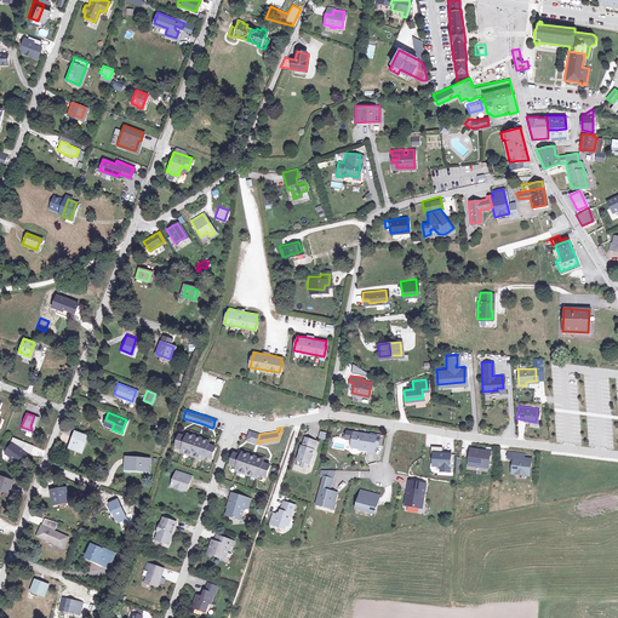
[(375,434),(353,430),(345,429),(344,436),(352,438),(350,445),(366,447),(366,448),(372,450),(373,442),(377,444),(378,435),(375,434)]
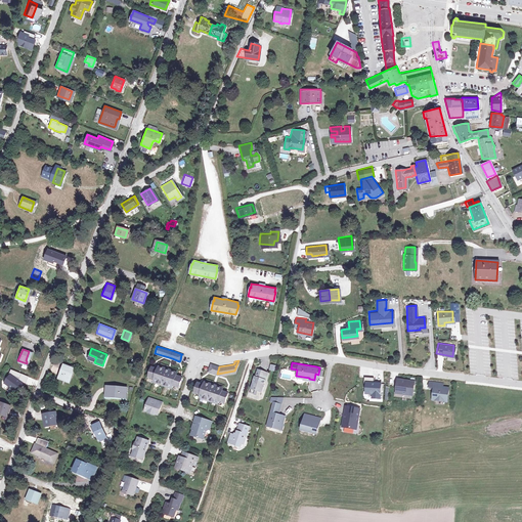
[(210,363),(207,371),(214,373),(217,365),(210,363)]
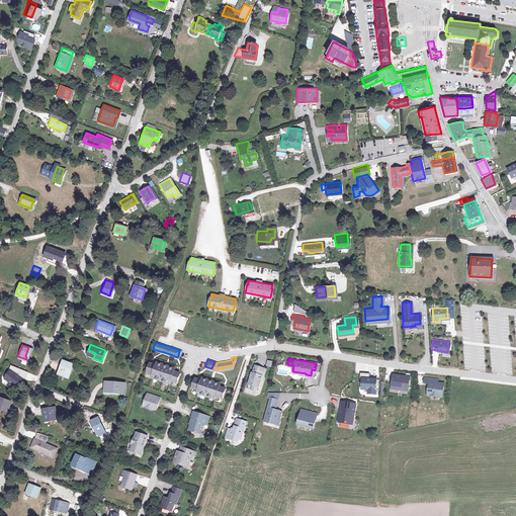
[(57,373),(62,375),(62,374),(66,375),(71,363),(63,360),(57,373)]
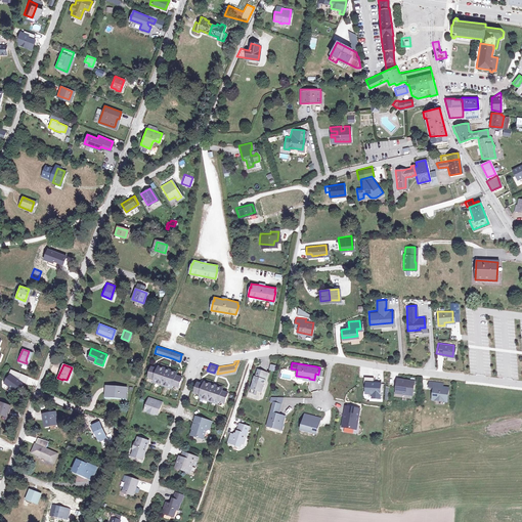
[(177,386),(180,376),(174,374),(175,373),(157,366),(157,367),(150,365),(146,377),(153,379),(153,380),(170,386),(171,385),(177,386)]
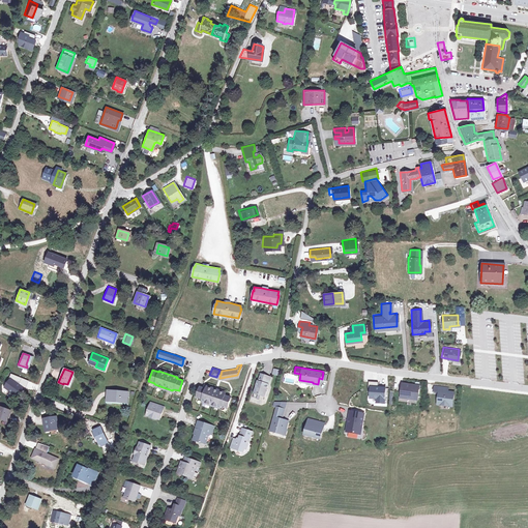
[(265,374),(259,373),(257,380),(257,379),(253,391),(259,393),(263,391),(266,382),(263,381),(265,374)]
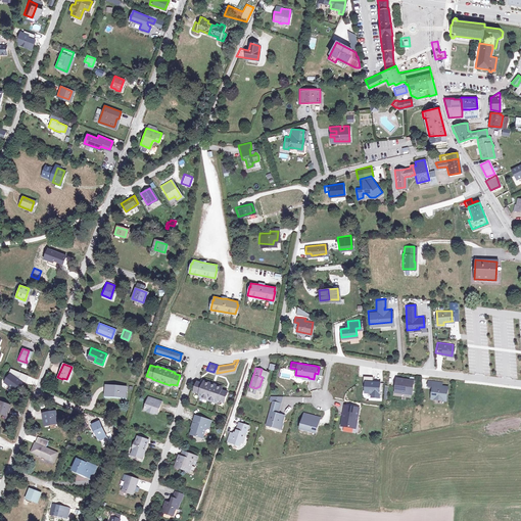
[(370,394),(378,395),(379,380),(372,380),(372,375),(363,374),(362,382),(364,382),(364,390),(371,390),(370,394)]
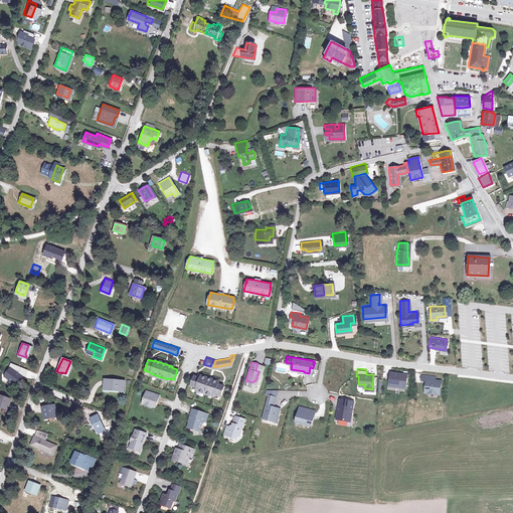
[(396,372),(388,371),(388,376),(389,376),(388,383),(402,385),(404,374),(397,375),(396,372)]
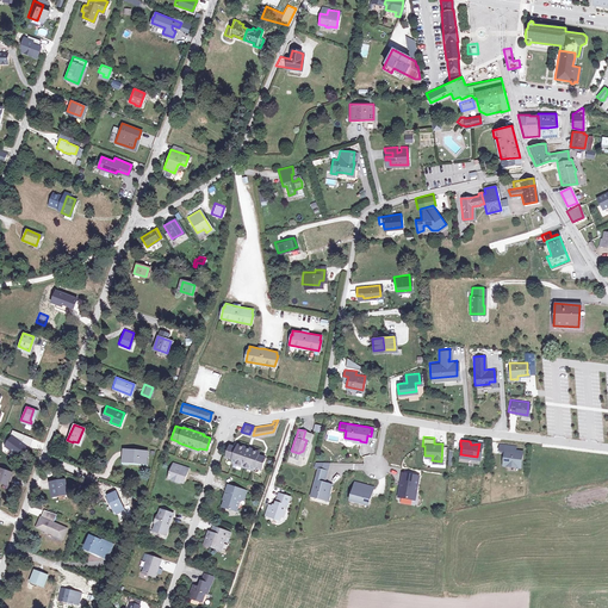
[(512,444),(504,442),(503,450),(502,461),(517,464),(519,450),(512,448),(512,444)]
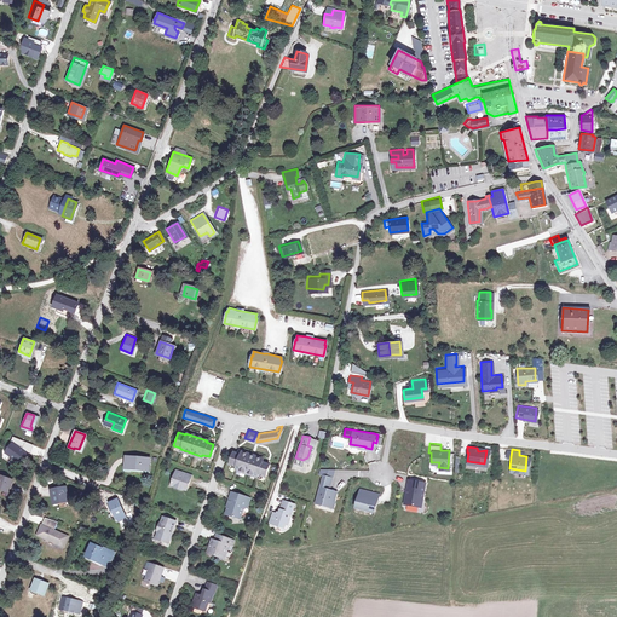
[(234,467),(257,474),(257,473),(264,476),(267,463),(261,460),(261,459),(240,451),(240,453),(232,451),(228,463),(235,465),(234,467)]
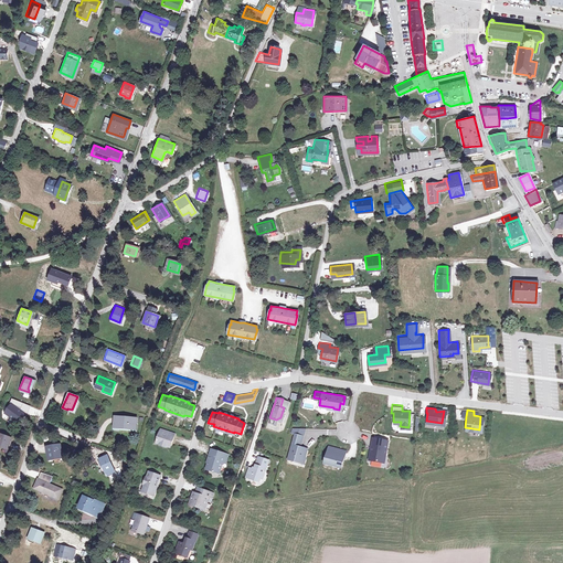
[(133,417),(114,417),(113,427),(133,428),(133,417)]
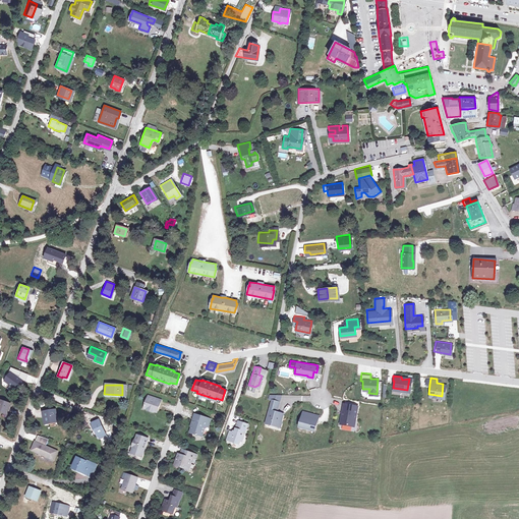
[(268,398),(271,399),(265,421),(276,424),(277,419),(280,420),(282,412),(276,410),(279,401),(272,399),(274,394),(270,394),(268,398)]
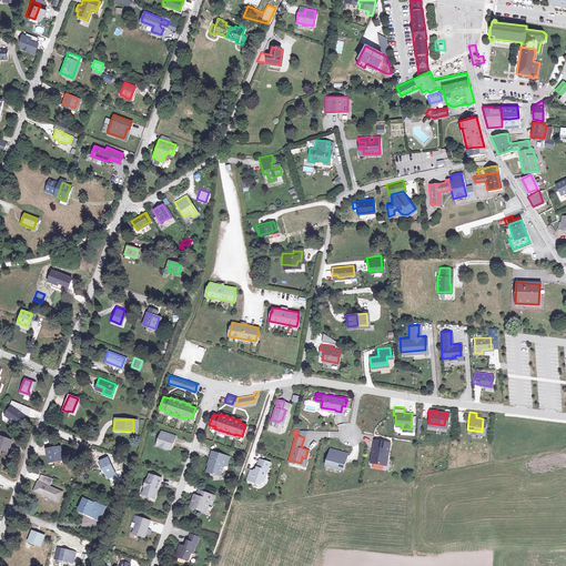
[(168,433),(167,434),(160,432),(158,441),(159,445),(167,447),(171,445),(174,435),(168,433)]
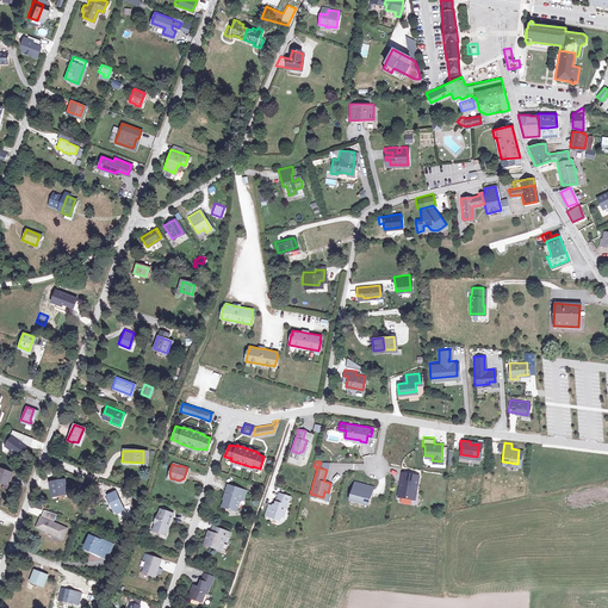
[(0,478),(7,482),(11,471),(0,467),(0,478)]
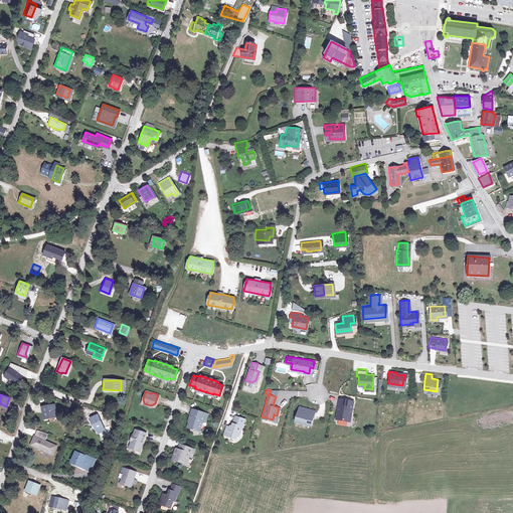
[(349,418),(352,399),(339,397),(335,416),(349,418)]
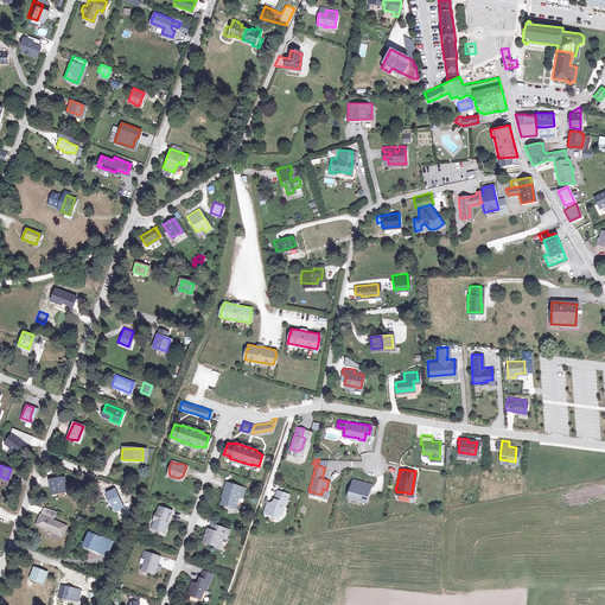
[(369,482),(355,478),(352,485),(350,485),(348,495),(361,498),(361,497),(367,498),(368,492),(367,492),(369,482)]
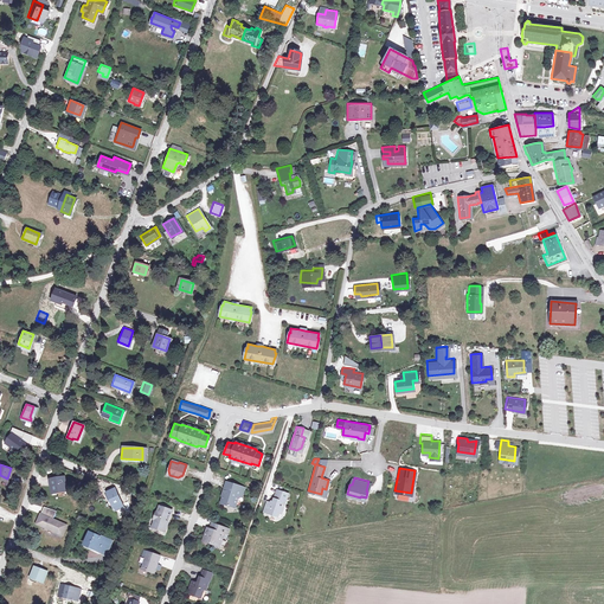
[(64,490),(62,480),(50,481),(52,493),(64,490)]
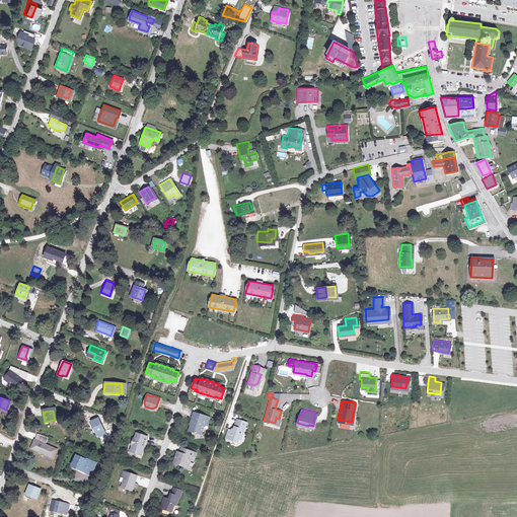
[(205,420),(206,420),(207,416),(194,412),(192,416),(197,418),(196,421),(191,419),(189,425),(190,425),(189,430),(200,434),(205,420)]
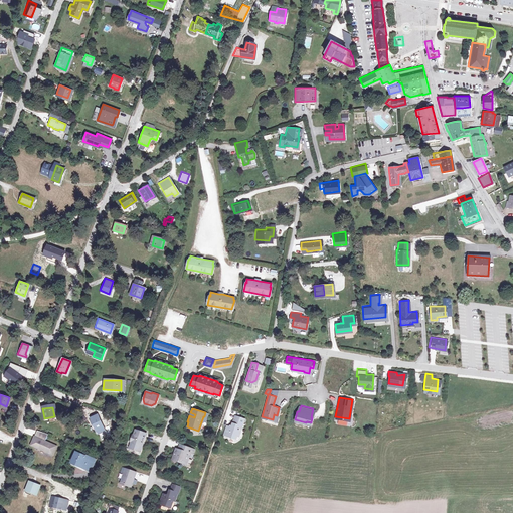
[(103,425),(102,426),(97,415),(91,418),(98,434),(105,431),(103,425)]
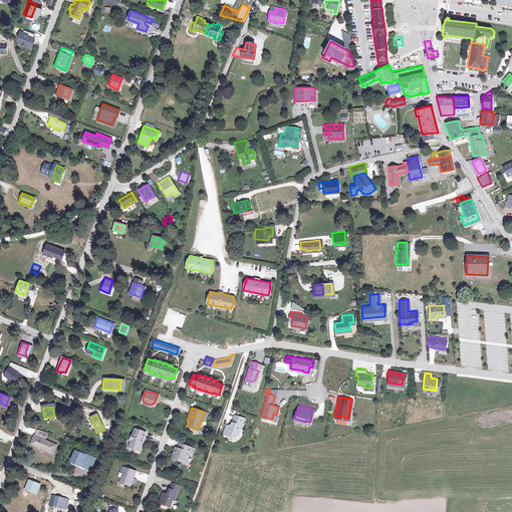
[(242,417),(234,415),(231,424),(229,425),(226,424),(223,433),(232,436),(235,434),(237,429),(240,428),(242,421),(241,421),(242,417)]
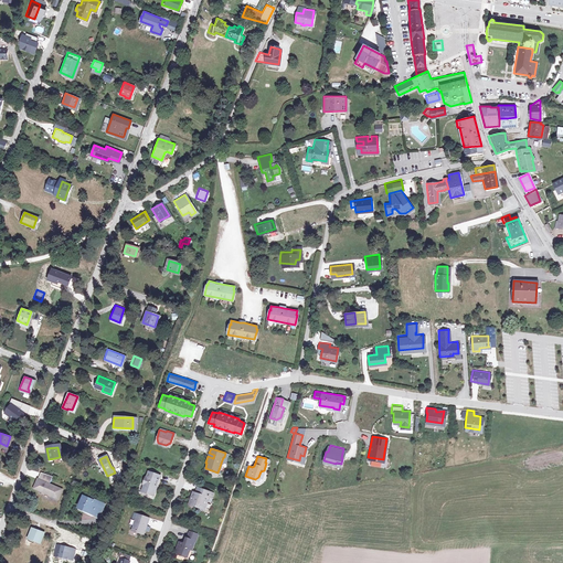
[(36,476),(48,480),(50,475),(39,470),(36,476)]
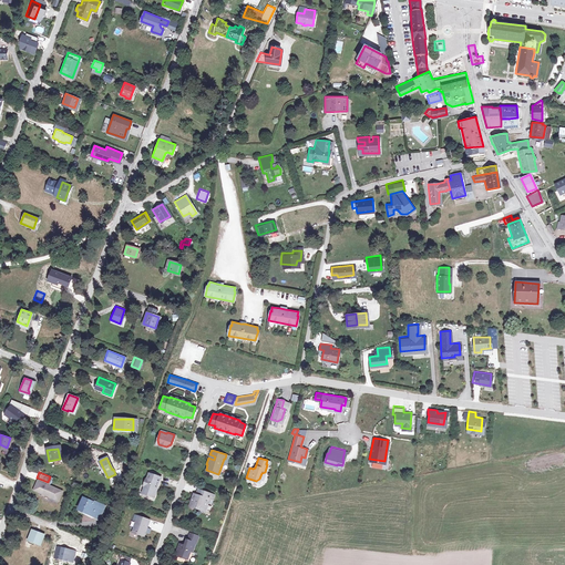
[(151,493),(154,494),(155,490),(154,490),(155,488),(157,486),(157,484),(160,476),(149,473),(142,490),(145,491),(145,492),(147,493),(149,494),(150,494),(151,494),(151,493)]
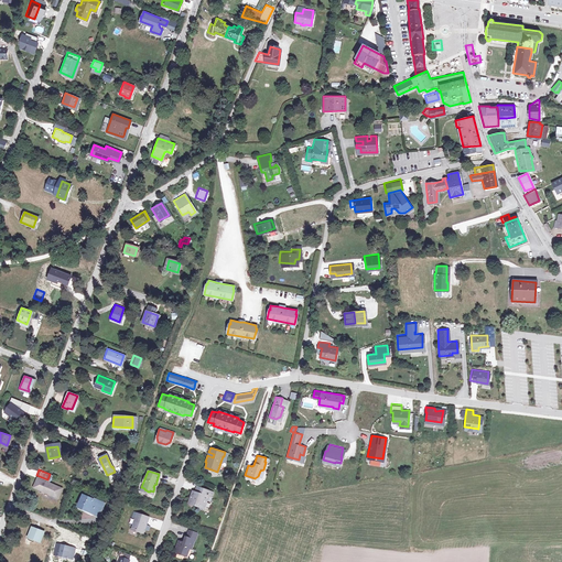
[(56,498),(61,486),(47,479),(36,475),(35,475),(30,486),(41,490),(41,492),(56,498)]
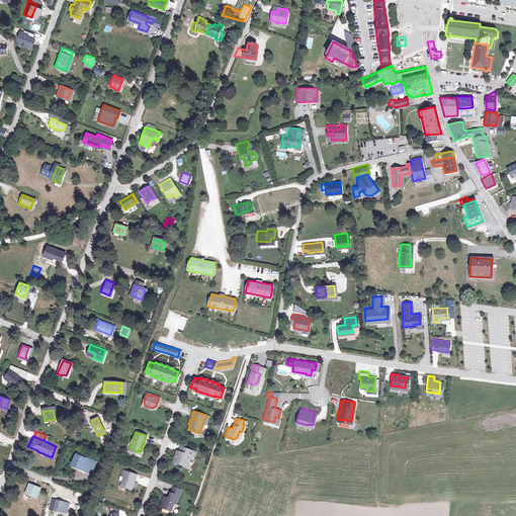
[(172,461),(175,462),(186,466),(189,458),(191,459),(194,451),(180,446),(179,451),(176,450),(174,458),(172,461)]
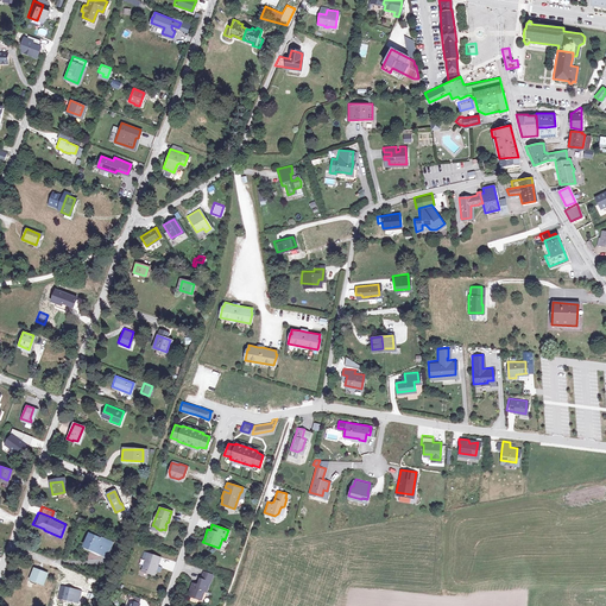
[(99,554),(103,541),(88,535),(83,548),(99,554)]
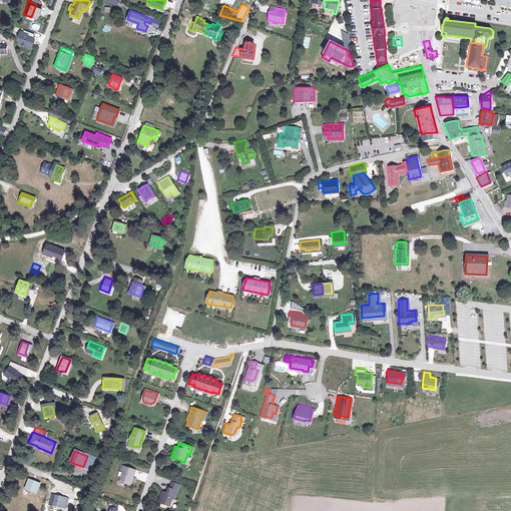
[(123,470),(119,480),(129,483),(130,480),(134,481),(135,478),(131,477),(134,469),(121,465),(119,468),(123,470)]
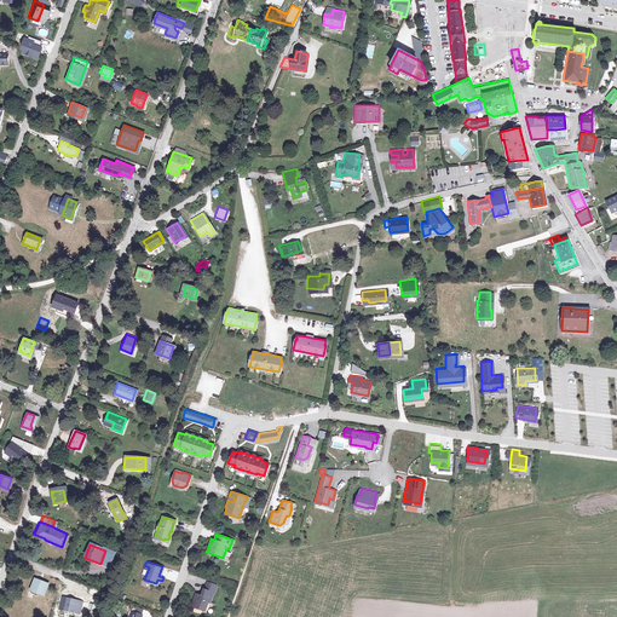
[(34,580),(29,590),(41,594),(45,584),(34,580)]
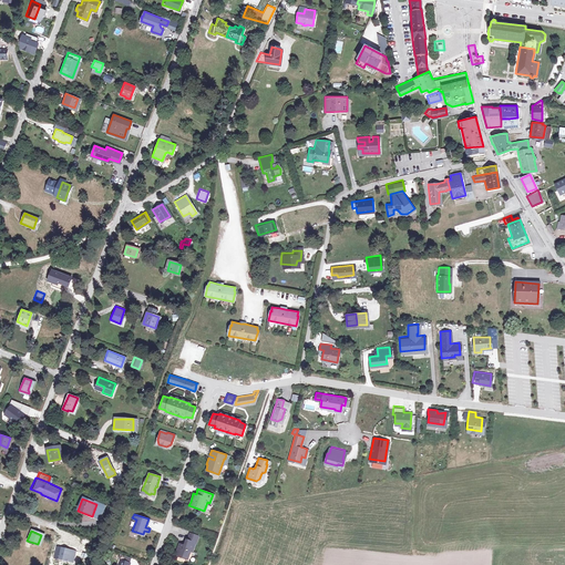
[(180,543),(177,548),(180,550),(177,555),(187,558),(191,550),(192,551),(195,542),(196,542),(198,535),(189,532),(187,538),(186,538),(185,543),(184,544),(180,543)]
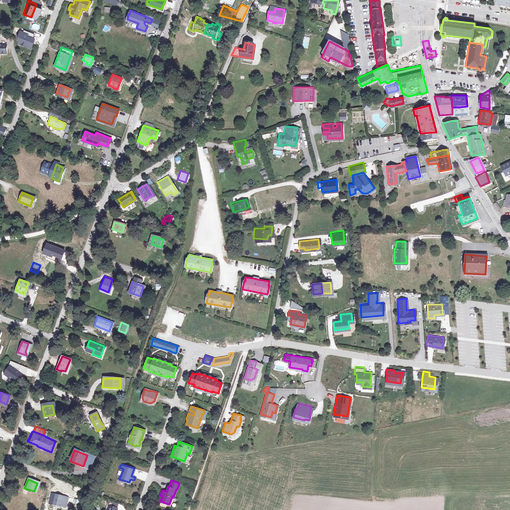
[(60,507),(65,508),(67,498),(50,495),(48,504),(51,504),(51,502),(52,503),(52,505),(59,506),(59,507),(60,507)]
